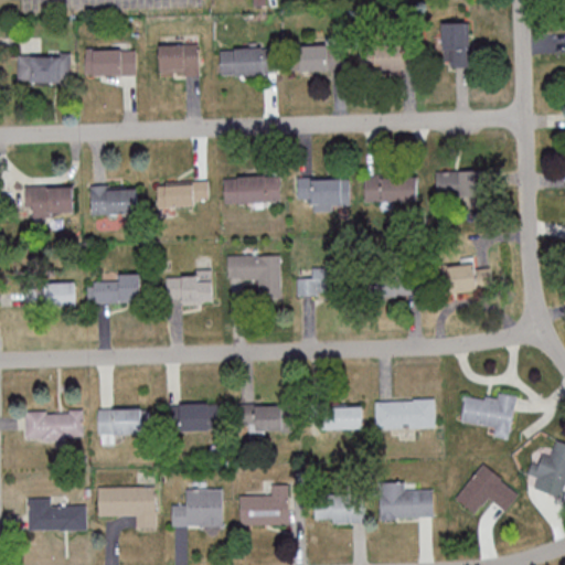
[(470,22),(443,22),(443,65),(470,65),(470,22)]
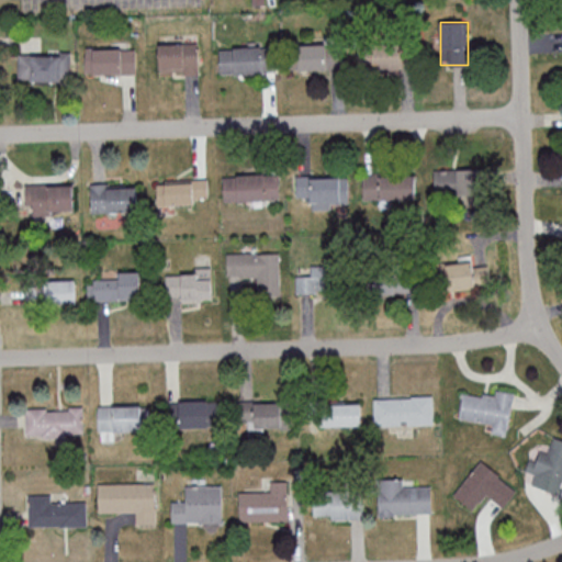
[(199,74),(199,45),(159,45),(159,74),(199,74)]
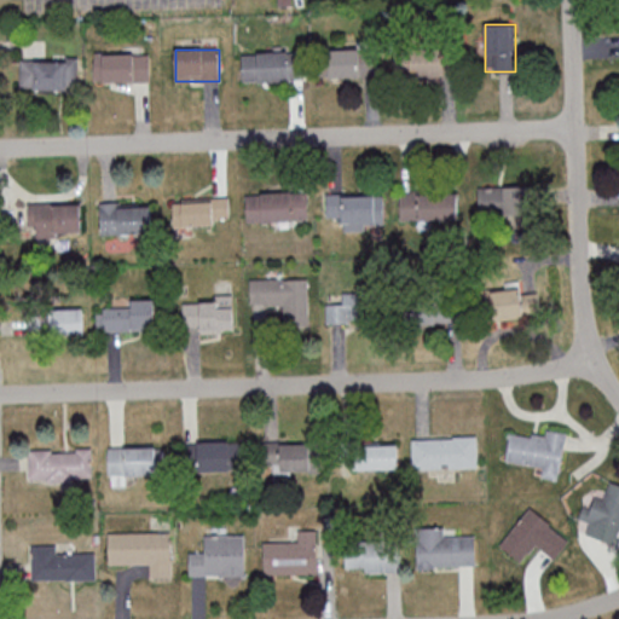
[(366,50),(329,50),(329,77),(366,77),(366,50)]
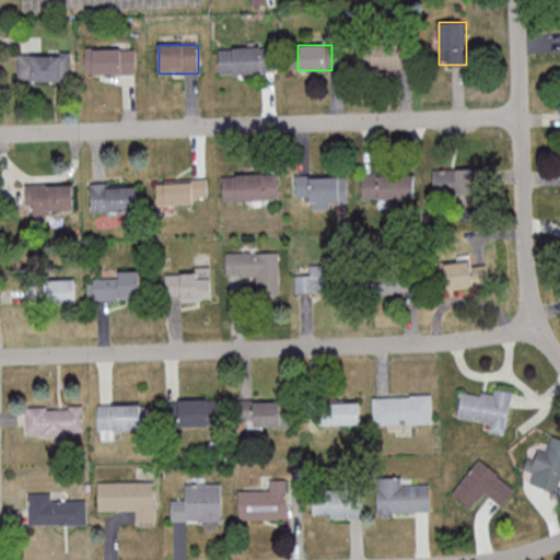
[(371,46),(371,72),(400,72),(400,46),(371,46)]
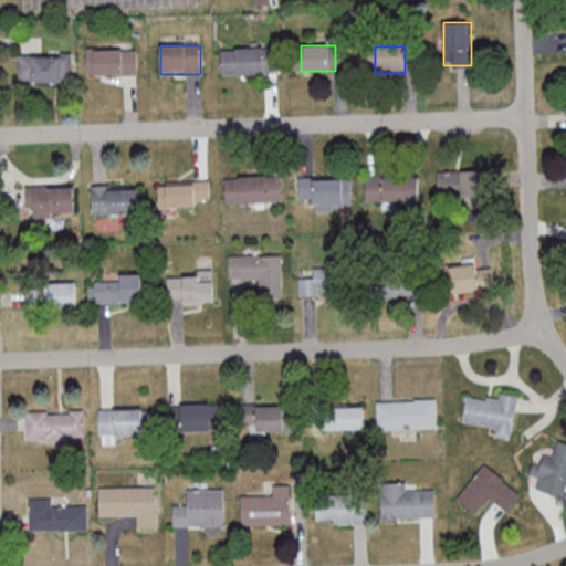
[(222,49),(222,75),(266,75),(266,49),(222,49)]
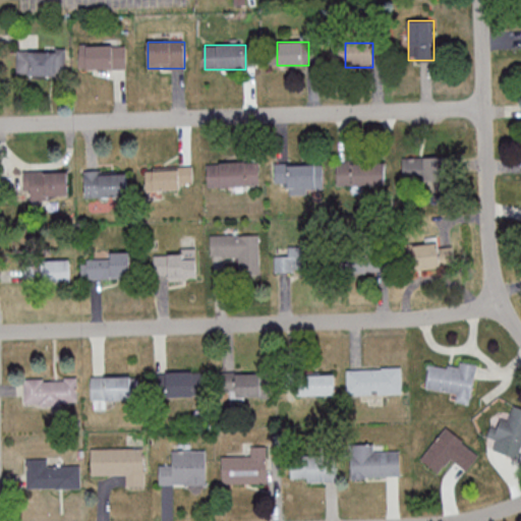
[(126,69),(126,46),(80,46),(80,69),(126,69)]
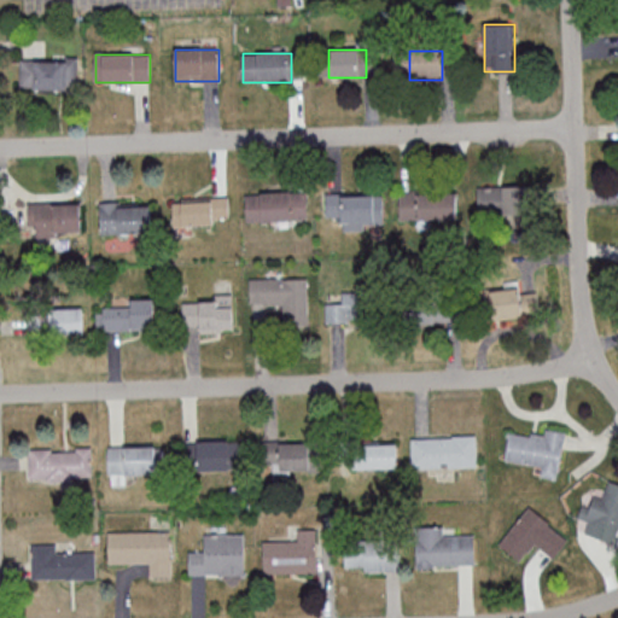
[(80,88),(80,59),(21,59),(21,88),(80,88)]
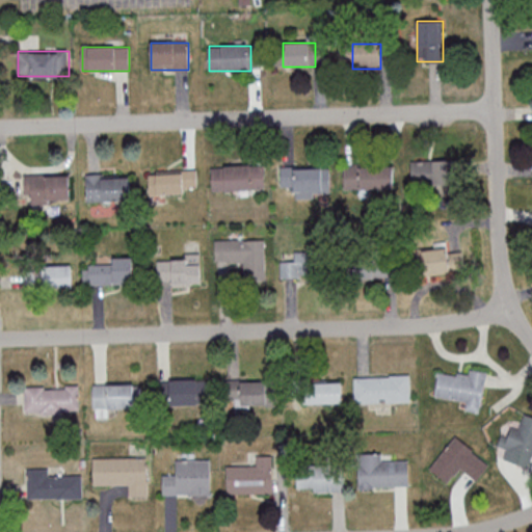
[(411,161),(411,184),(457,184),(457,161),(411,161)]
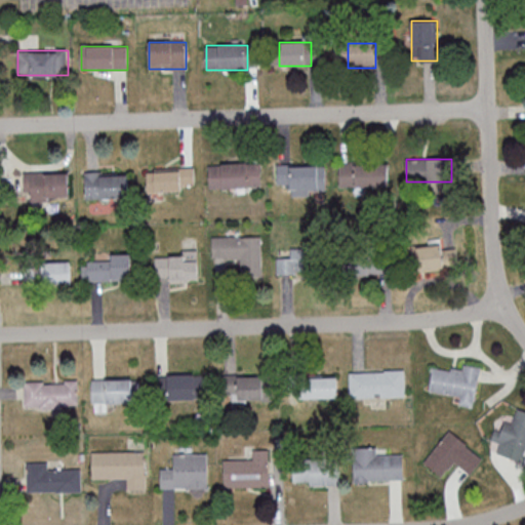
[(209,188),(261,187),(261,163),(209,164),(209,188)]
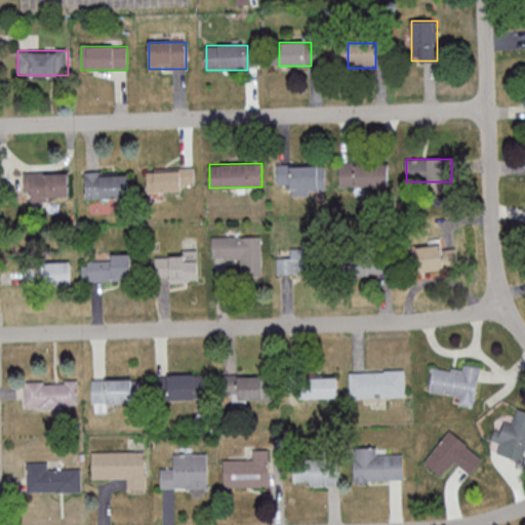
[(340,163),(340,187),(389,187),(389,163),(340,163)]
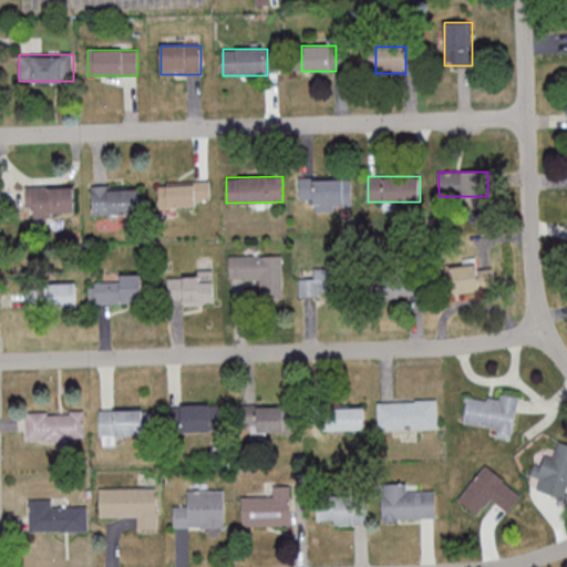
[(352,208),(352,178),(299,178),(300,202),(315,200),(315,209),(352,208)]
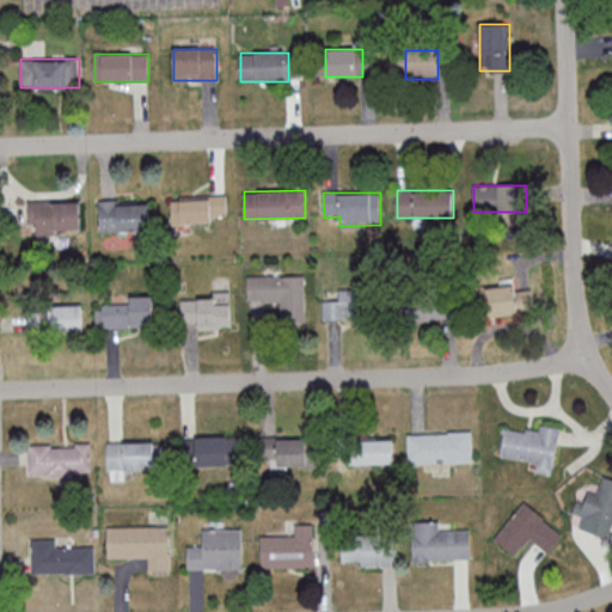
[(172,197),(172,222),(227,222),(227,197),(172,197)]
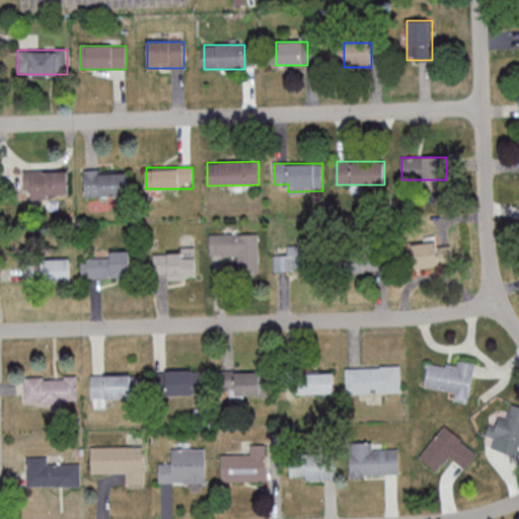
[(24,170),(24,198),(69,197),(69,169),(24,170)]
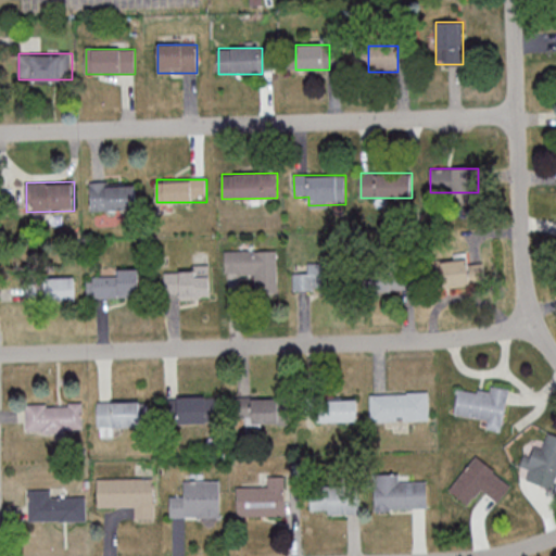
[(90,181),(90,210),(136,210),(136,181),(90,181)]
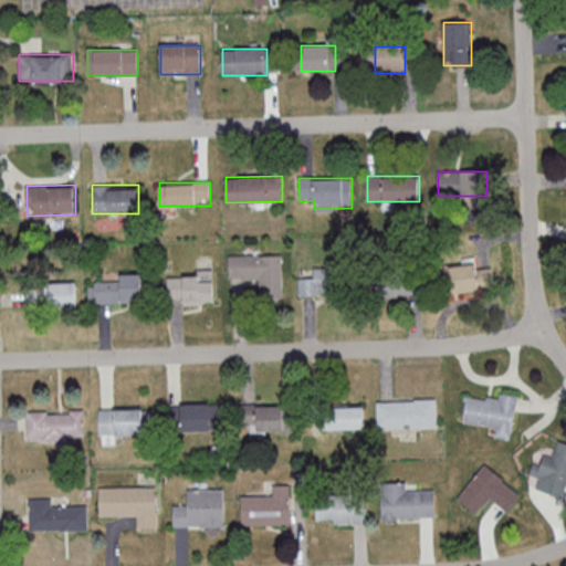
[(283,255),(229,255),(229,279),(261,279),(261,299),(283,299),(283,255)]
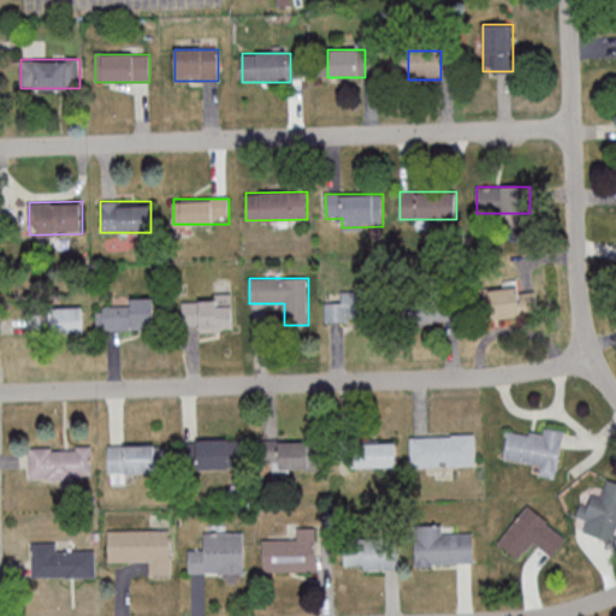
[(495,320),(538,309),(533,290),(521,294),(519,284),(486,292),(495,320)]
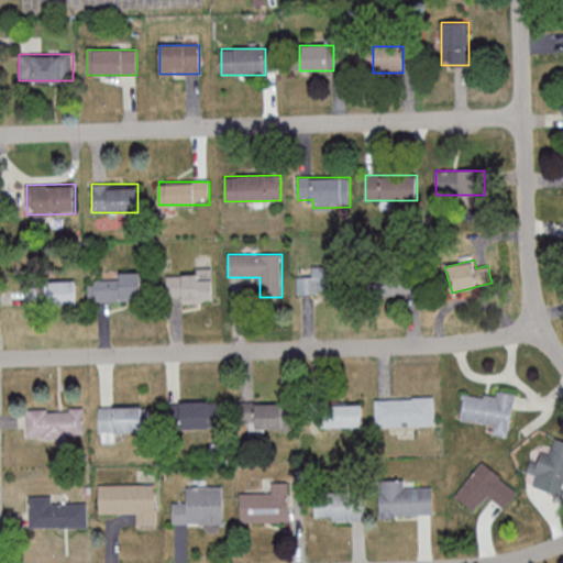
[(297,293),(339,293),(339,266),(311,266),(311,276),(297,276),(297,293)]
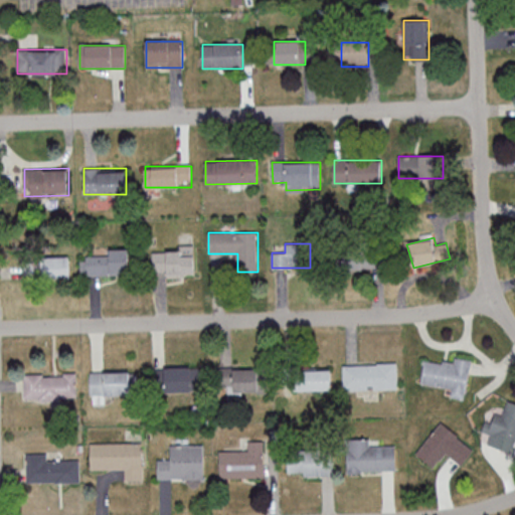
[(194,247),(153,247),(153,276),(194,276),(194,247)]
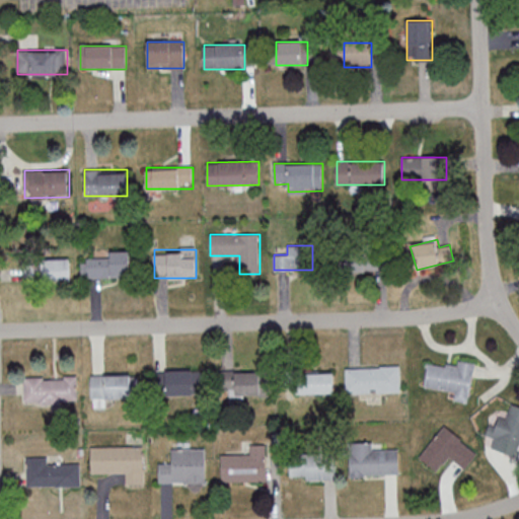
[(337,250),(337,271),(375,271),(375,250),(337,250)]
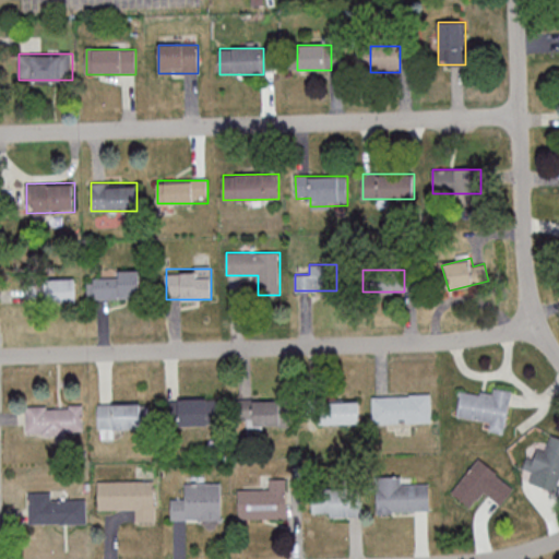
[(140,299),(140,271),(118,271),(118,277),(93,277),(93,299),(140,299)]
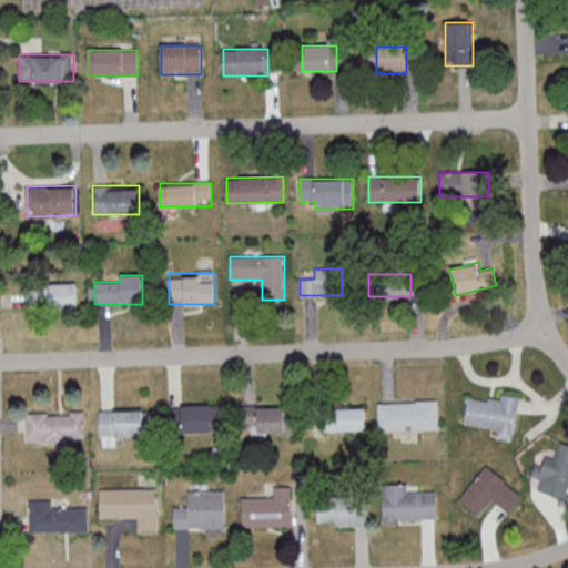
[(49,284),(49,307),(79,307),(79,284),(49,284)]
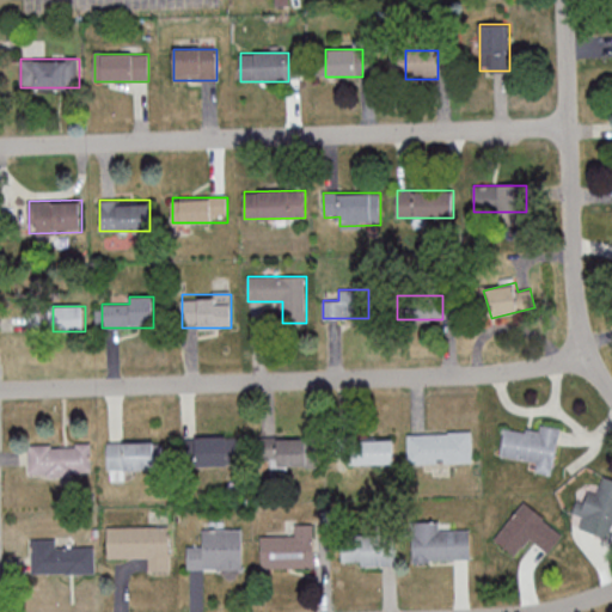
[(560,433),(505,424),(501,456),(537,460),(536,472),(554,475),(560,433)]
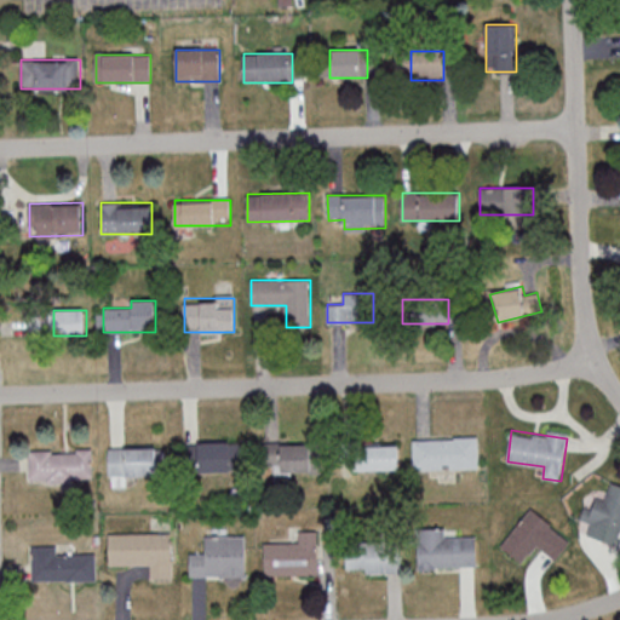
[(475,436),(476,468),(411,470),(411,440),(453,438),(453,437),(475,436)]
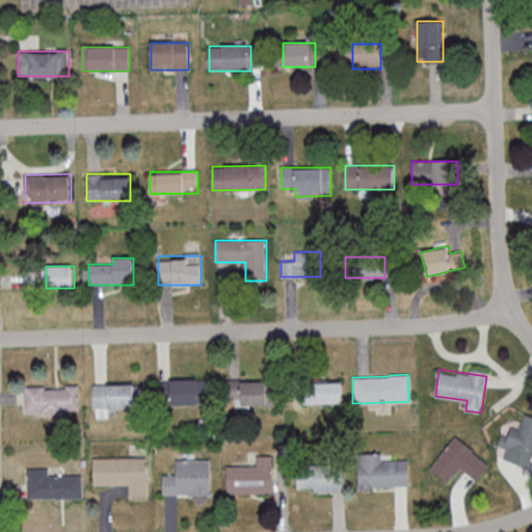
[(200,405),(200,394),(207,394),(207,380),(158,381),(158,406),(200,405)]
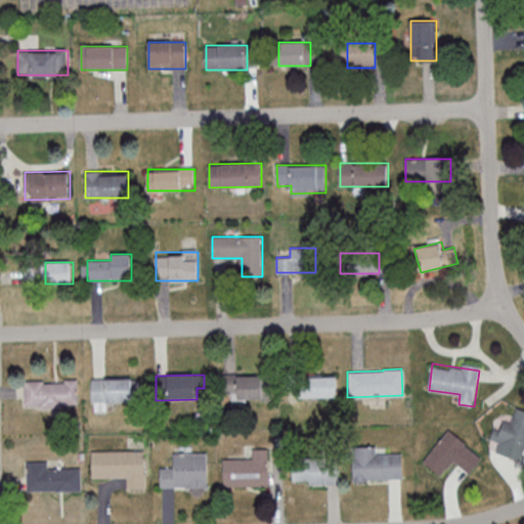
[(273,376),(225,376),(225,394),(233,394),(233,400),(273,400),(273,376)]
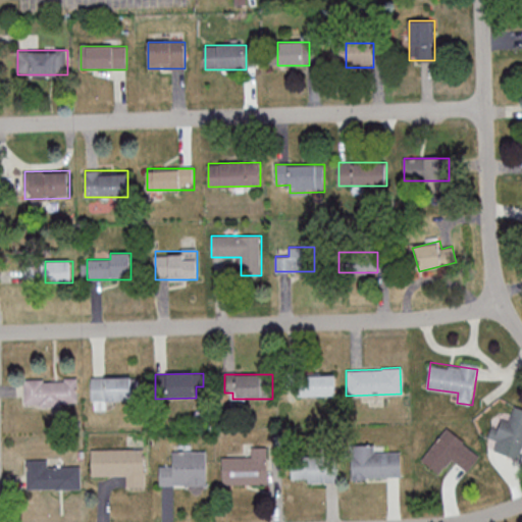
[(336,396),(336,374),(303,374),(303,397),(336,396)]
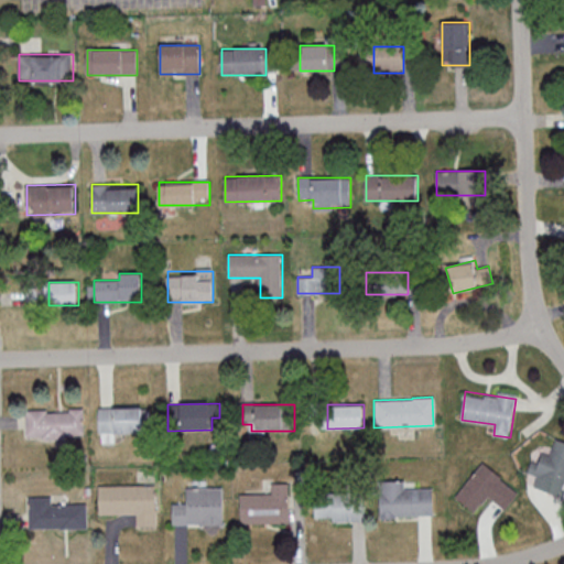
[(151,408),(99,408),(99,441),(112,441),(112,432),(151,432),(151,408)]
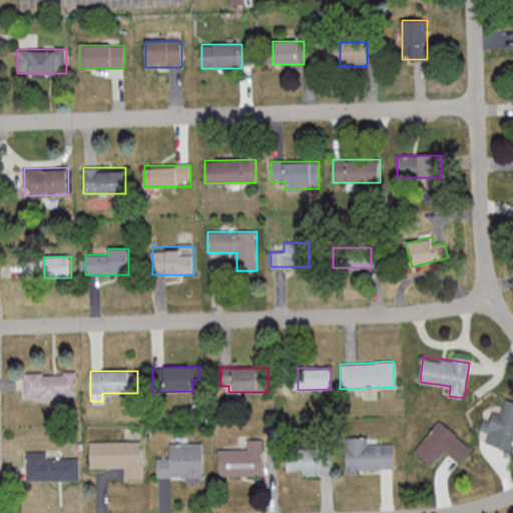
[(78,398),(78,372),(25,372),(25,398),(78,398)]
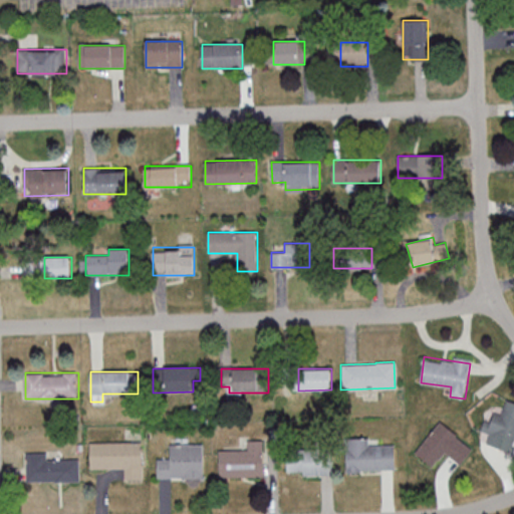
[(487,445),(512,453),(513,445),(513,402),(507,400),(502,415),(494,413),(491,421),(485,419),(481,431),(490,434),(487,445)]
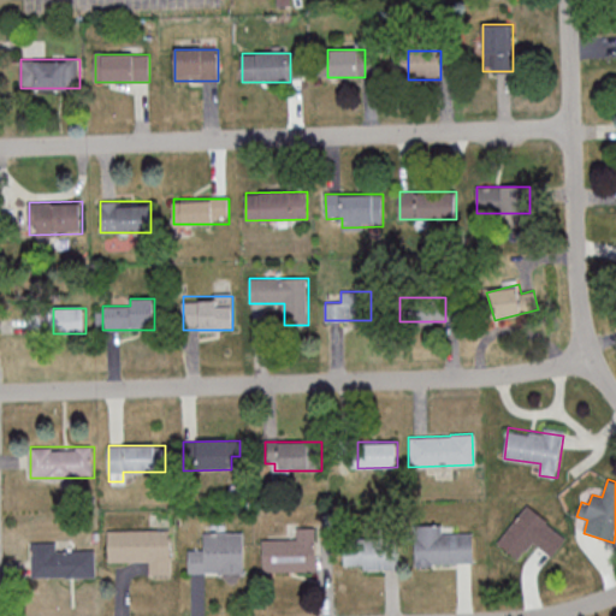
[(569,534),(527,504),(497,543),(519,560),(532,542),(552,557),(569,534)]
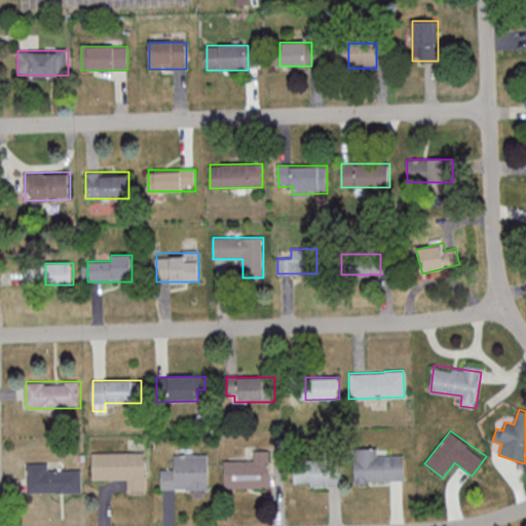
[(355,482),(404,482),(404,456),(378,456),(378,448),(354,448),(355,482)]
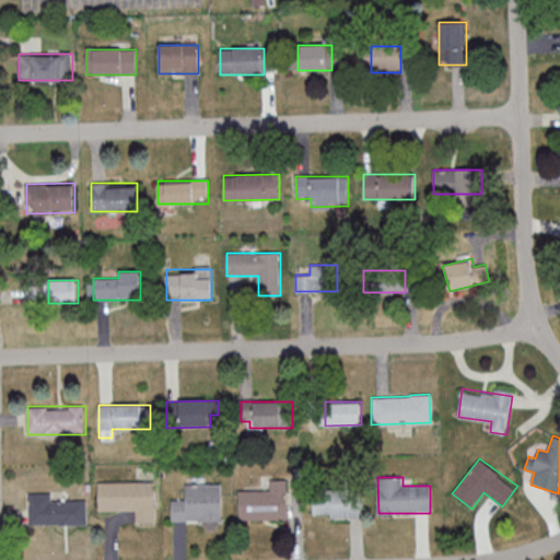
[(96,482),(153,481),(154,522),(135,523),(135,510),(97,511),(96,482)]
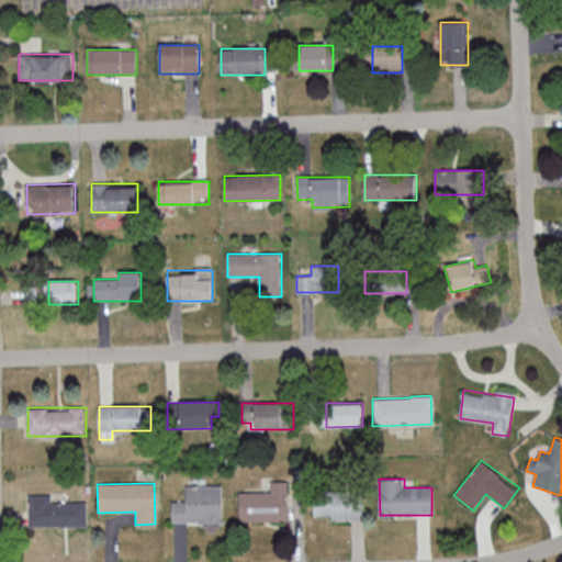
[(240,521),(288,521),(288,483),(266,483),(266,494),(240,494),(240,521)]
